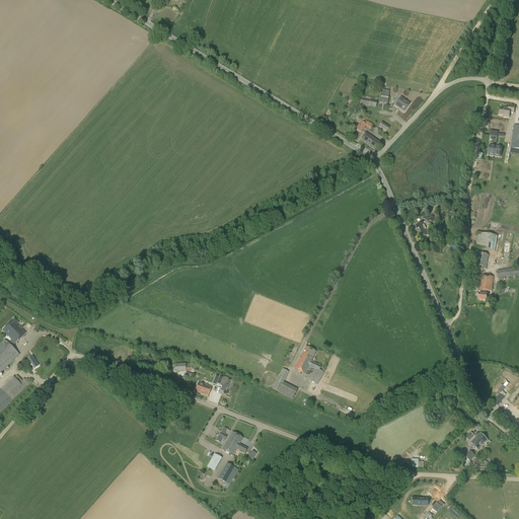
[(387,104),(390,91),(381,89),(380,95),(381,96),(379,102),(387,104)]
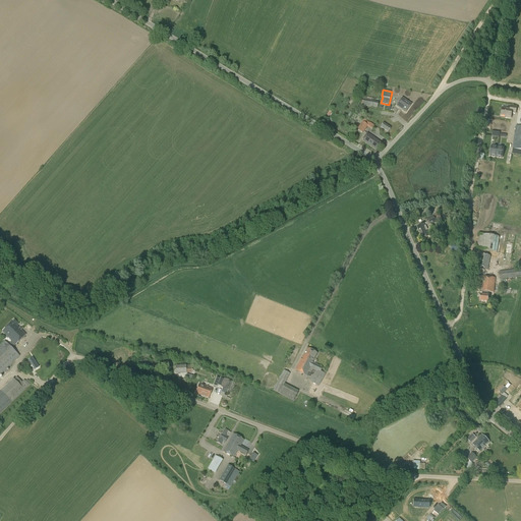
[(406,112),(411,104),(402,98),(396,106),(406,112)]
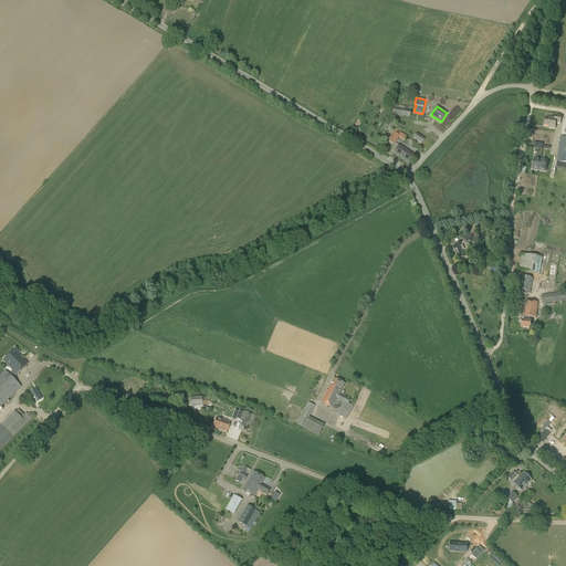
[(561,123),(562,116),(555,115),(555,118),(546,117),(545,125),(548,126),(548,127),(555,128),(556,123),(561,123)]
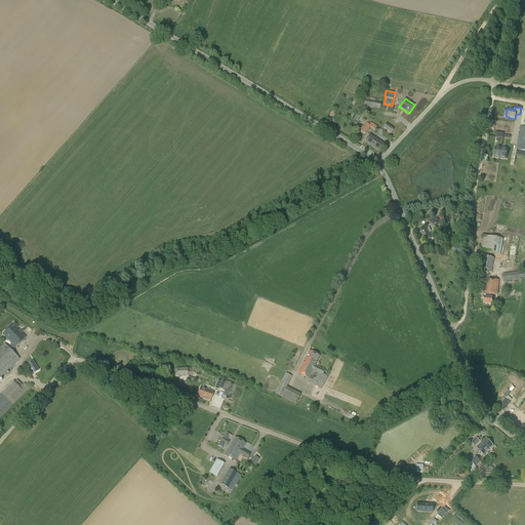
[(370,127),(365,123),(362,126),(360,130),(365,134),(370,127)]
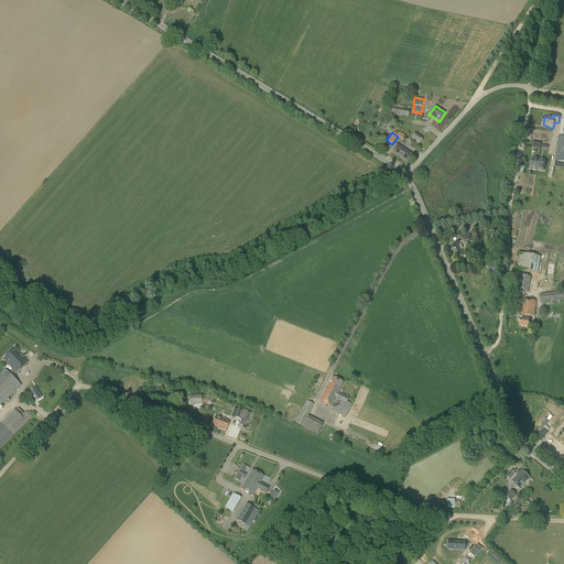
[(420,143),(424,139),(415,132),(412,138),(420,143)]
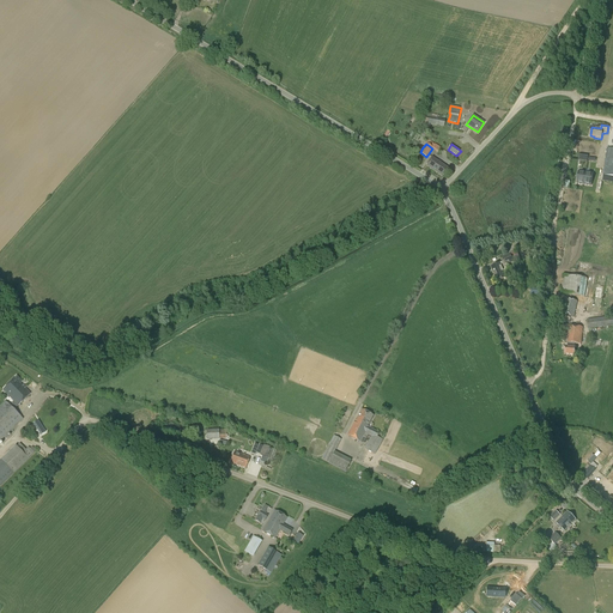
[(612,196),(612,149),(607,147),(600,195),(612,196)]
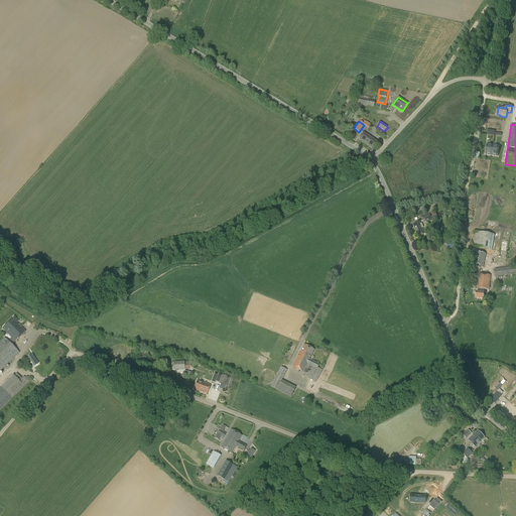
[(373,148),(377,141),(364,132),(359,139),(373,148)]
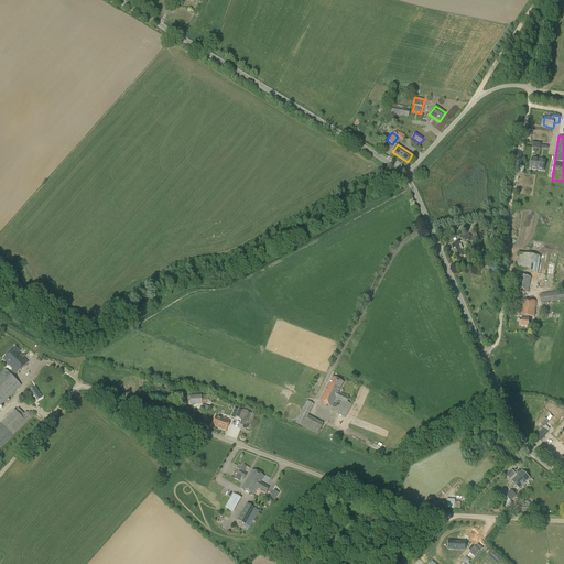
[(466,243),(473,241),(469,234),(463,237),(464,241),(461,242),(453,246),(458,259),(466,256),(464,251),(468,249),(466,243)]
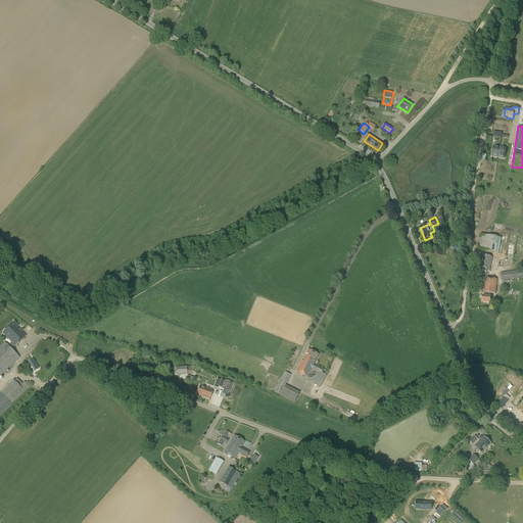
[(498,253),(501,237),(481,235),(478,250),(498,253)]
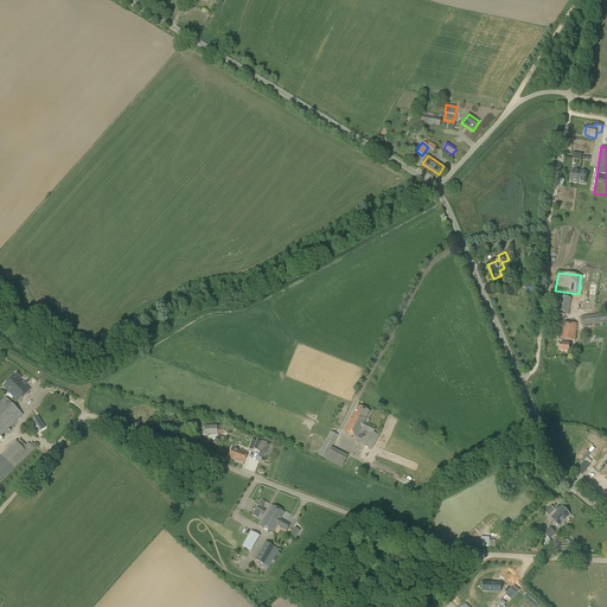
[(568,314),(572,298),(560,295),(557,312),(568,314)]
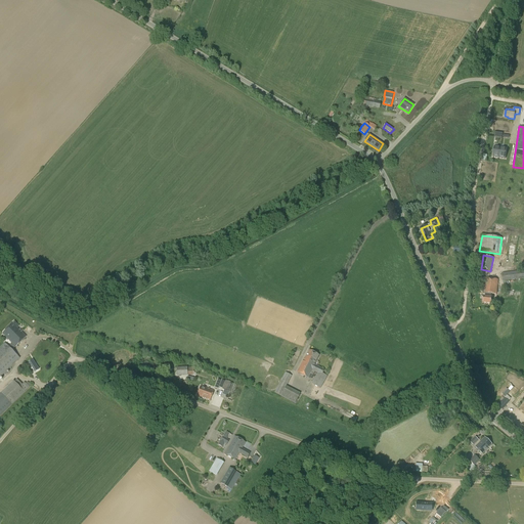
[(503,281),(523,278),(523,270),(523,271),(501,273),(503,281)]
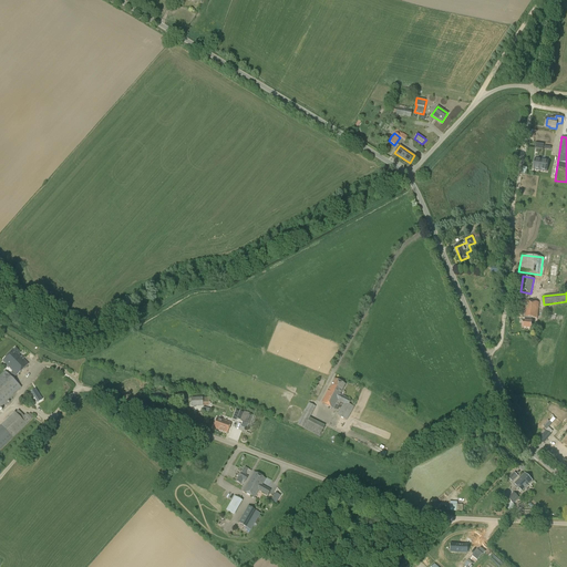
[(532,321),(532,318),(537,318),(538,302),(518,300),(517,316),(525,317),(525,321),(524,320),(523,328),(532,329),(533,321),(532,321)]
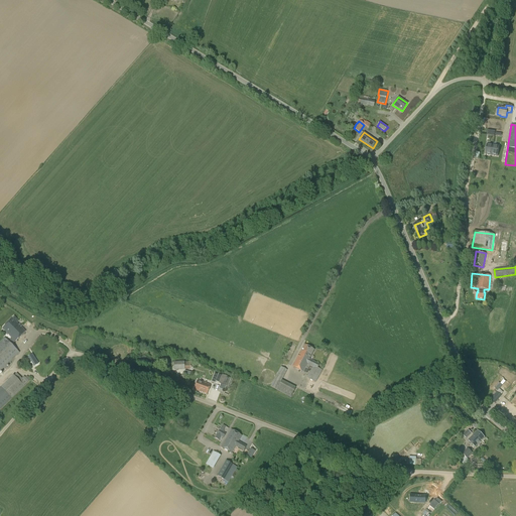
[(0,343),(0,371),(19,353),(12,345),(26,332),(17,323),(19,321),(14,316),(3,329),(12,339),(9,342),(5,338),(0,343)]
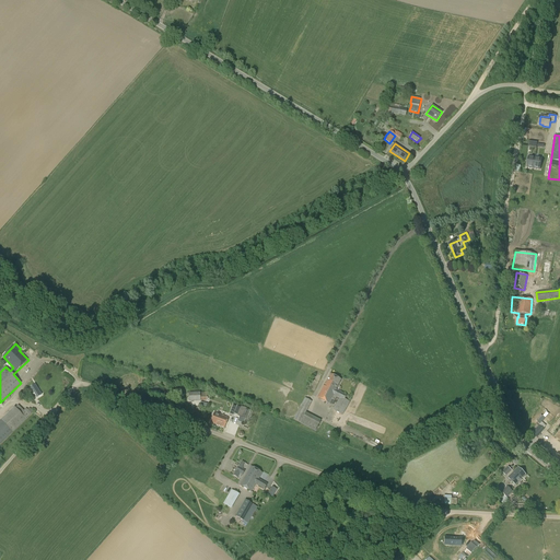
[(339,399),(334,410),(343,416),(350,403),(345,399),(347,395),(337,389),(341,381),(330,374),(326,384),(325,384),(317,397),(333,405),(337,397),(339,399)]
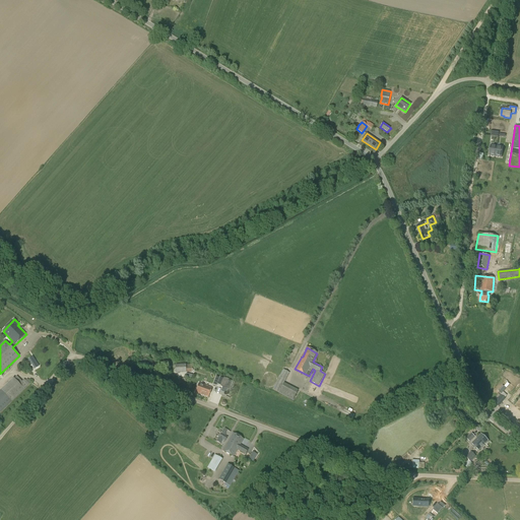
[(192,373),(192,365),(175,365),(176,374),(192,373)]
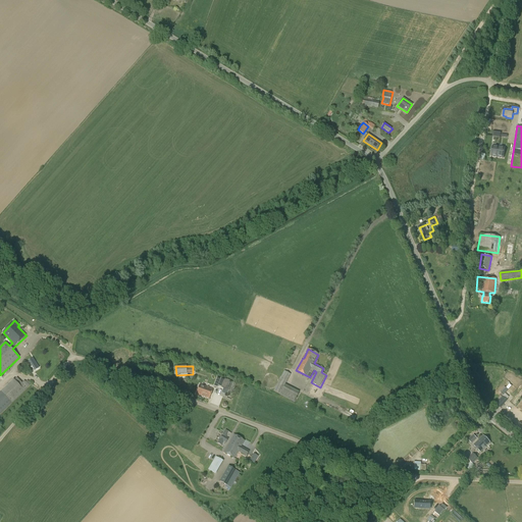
[(284,371),(273,390),(279,395),(291,374),(284,371)]
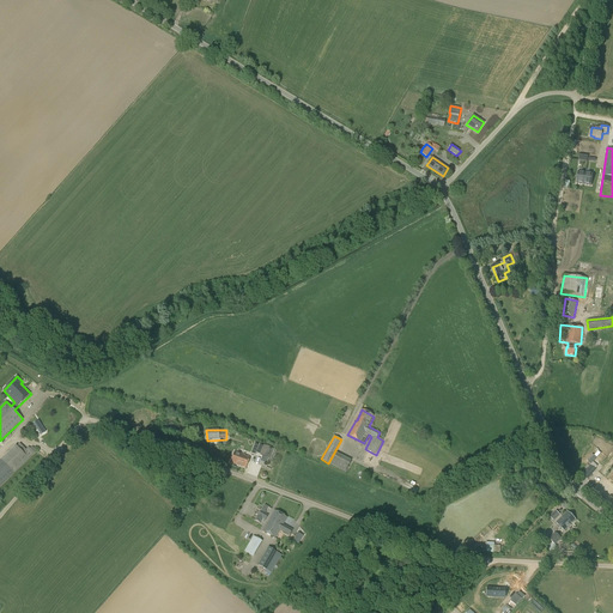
[(26,450),(20,444),(18,447),(16,445),(1,461),(0,461),(0,486),(13,474),(29,459),(35,454),(29,448),(26,450)]
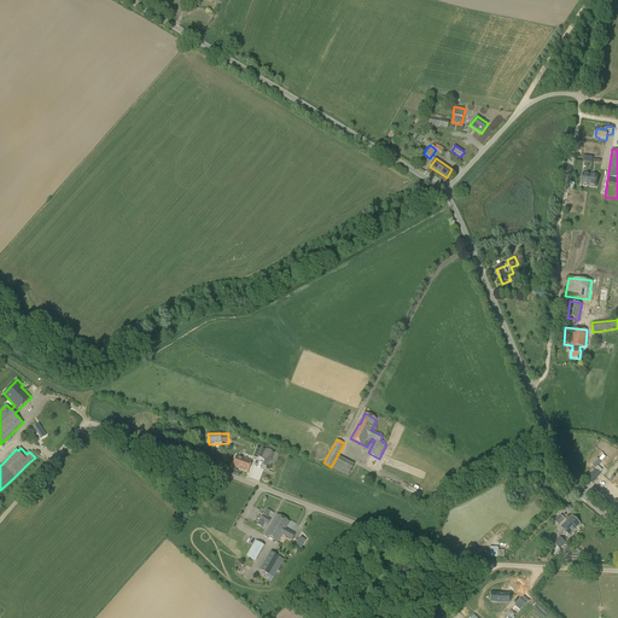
[(261,449),(260,449),(257,455),(260,455),(258,458),(263,459),(264,460),(262,465),(267,467),(268,462),(272,462),(275,453),(262,448),(261,449)]
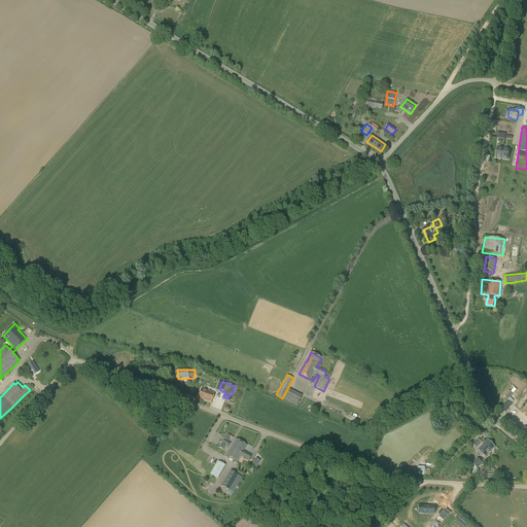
[(204,400),(203,400),(211,403),(215,393),(202,388),(199,398),(204,400)]
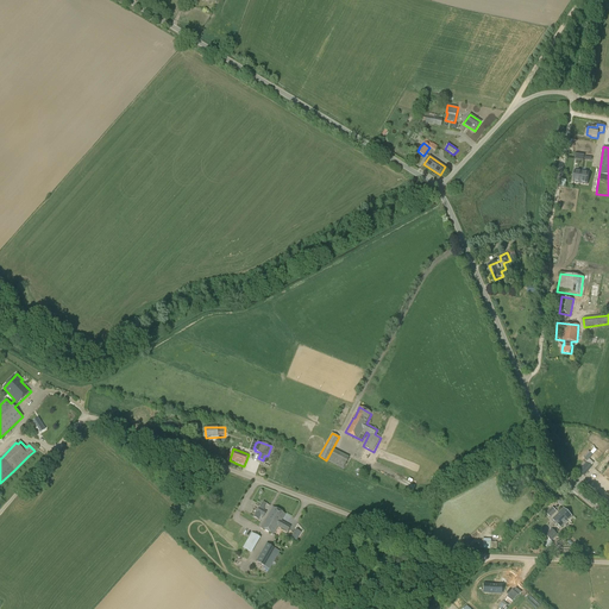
[(343,454),(337,466),(343,469),(349,458),(343,454)]
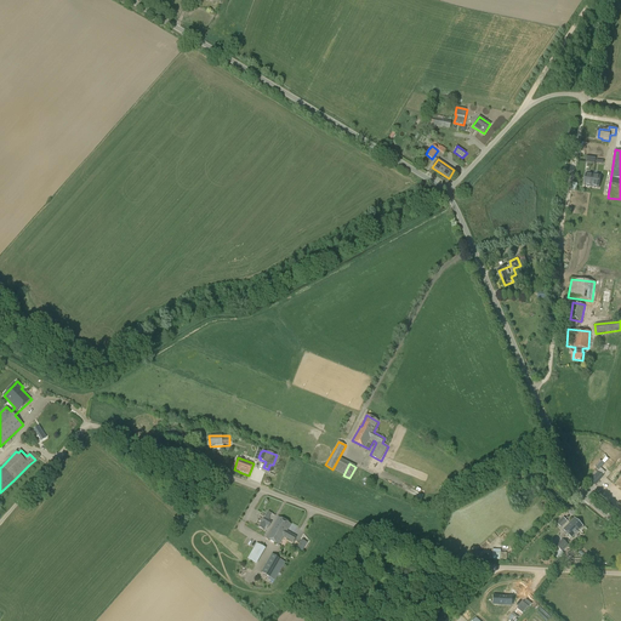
[(596,485),(603,476),(598,471),(591,480),(596,485)]
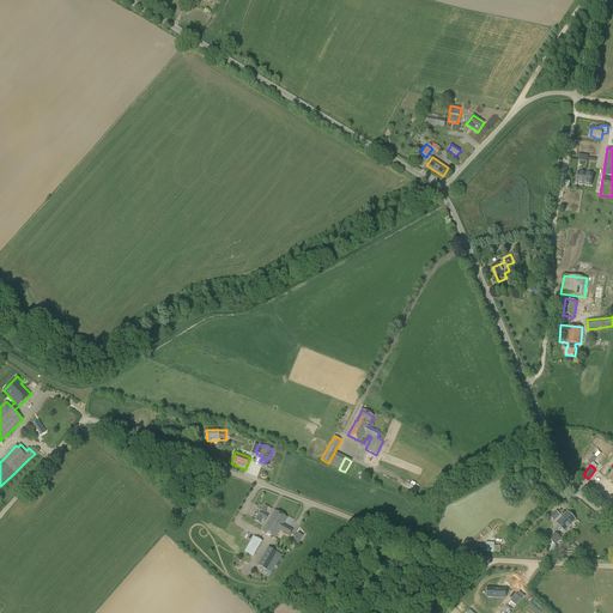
[(280,529),(290,535),(293,529),(283,525),(287,517),(274,510),(262,530),(275,538),(280,529)]
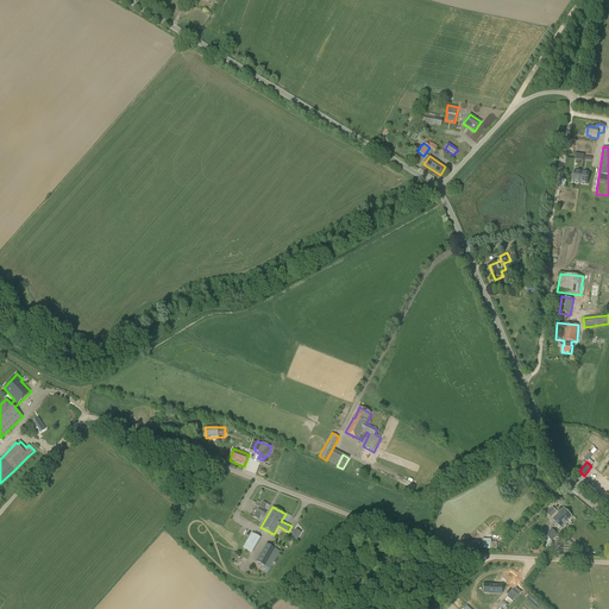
[(259,508),(253,518),(258,520),(261,515),(263,516),(267,512),(259,508)]
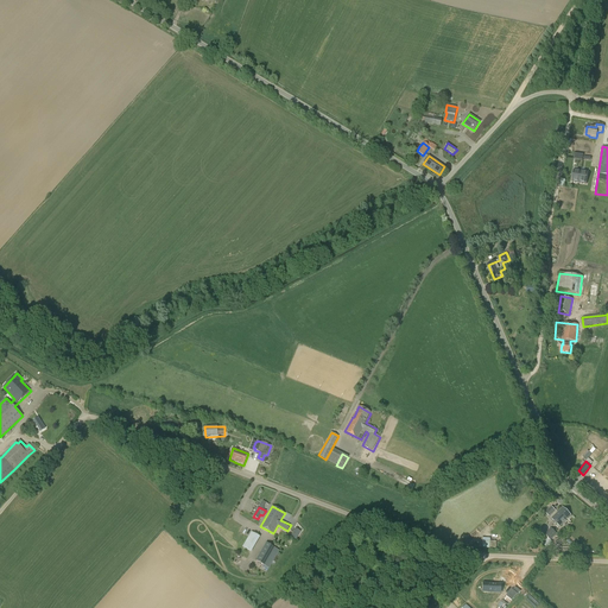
[(556,512),(551,507),(545,513),(549,518),(556,512)]
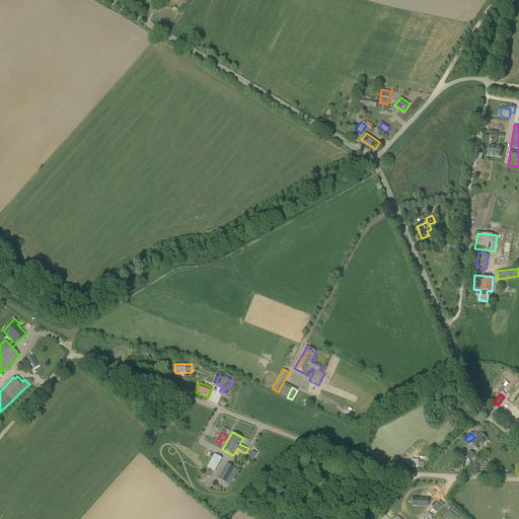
[(471,443),(477,449),(488,440),(480,433),(471,443)]
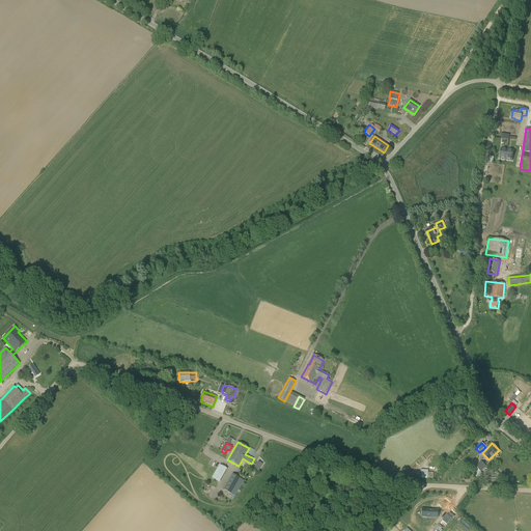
[(486,466),(481,460),(476,467),(481,471),(486,466)]
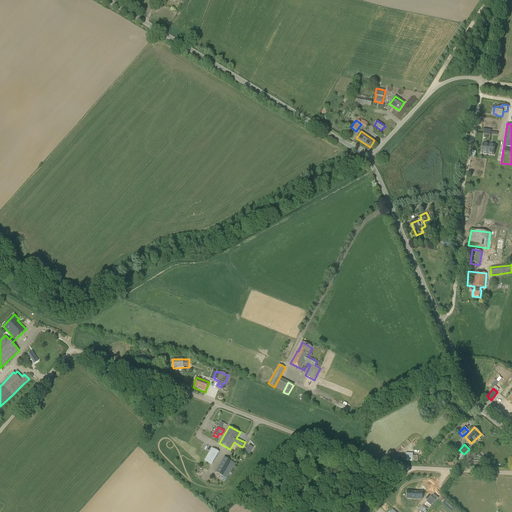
[(204,461),(211,465),(218,452),(211,448),(204,461)]
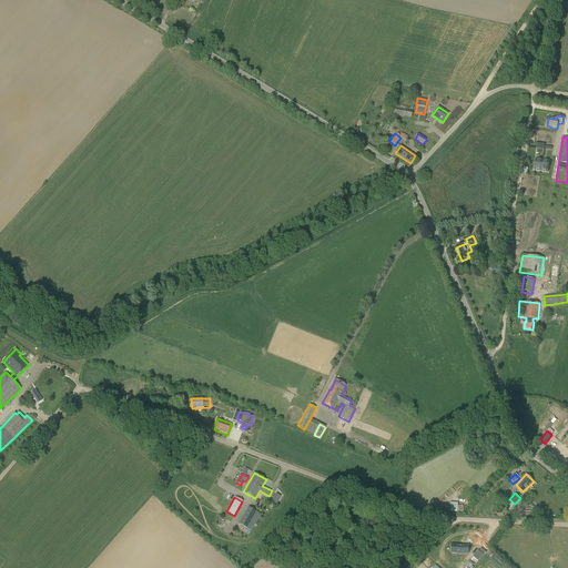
[(516,507),(511,503),(507,508),(511,513),(516,507)]
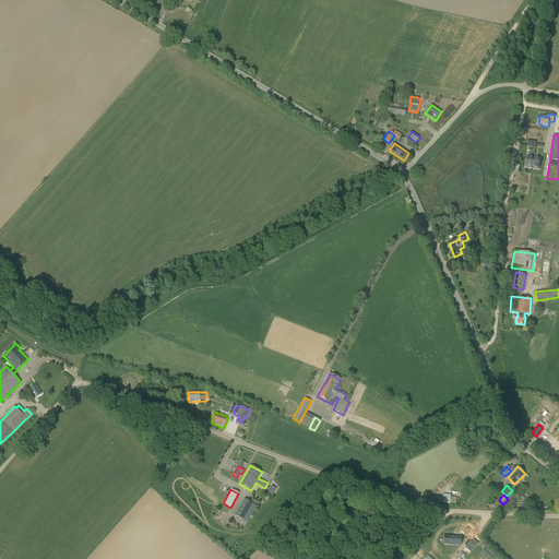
[(245,499),(236,515),(242,519),(240,522),(245,524),(246,521),(246,522),(256,506),(245,499)]
